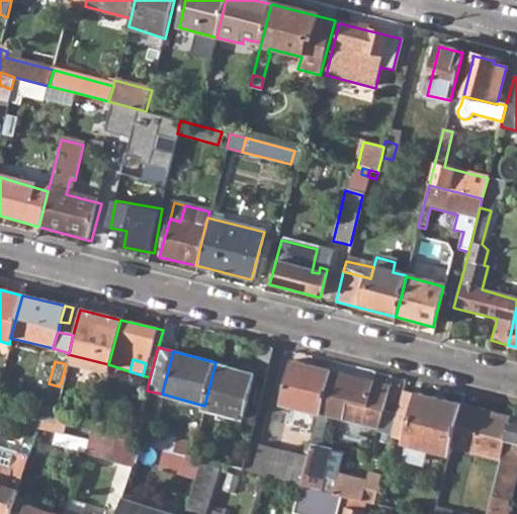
[(204,408),(242,417),(254,375),(254,372),(244,369),(242,370),(216,362),(204,406),(204,408)]
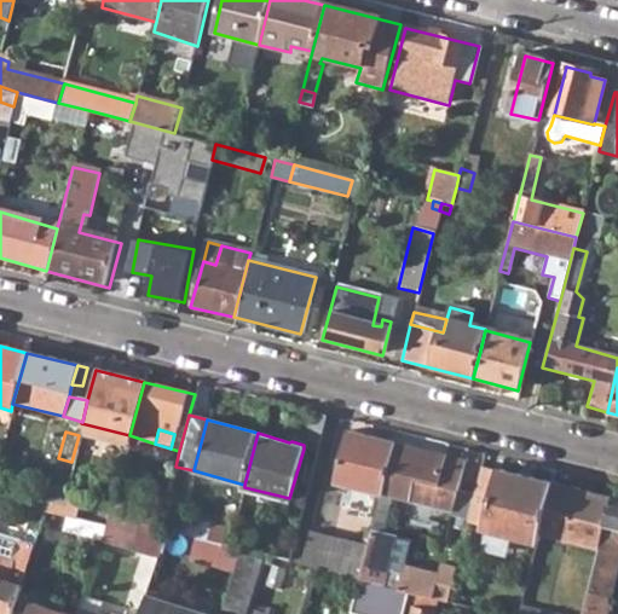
[(334,485),(379,496),(379,494),(392,445),(348,434),(334,485)]
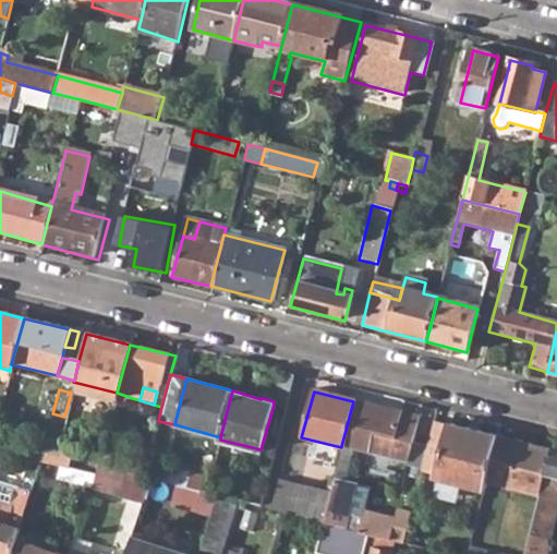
[(353,401),(341,446),(407,461),(416,418),(353,401)]
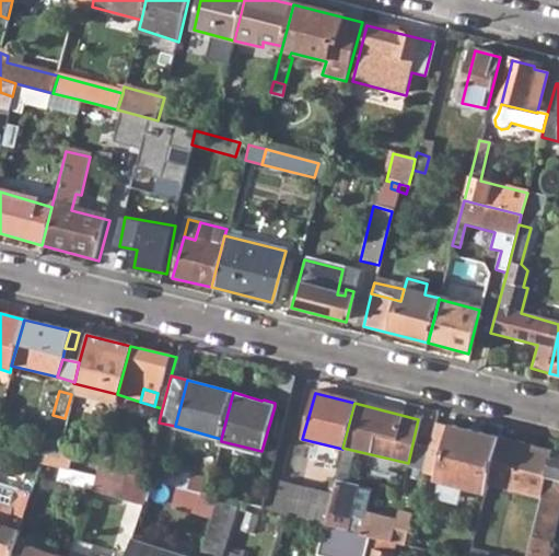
[(59,441),(65,418),(53,415),(46,438),(59,441)]
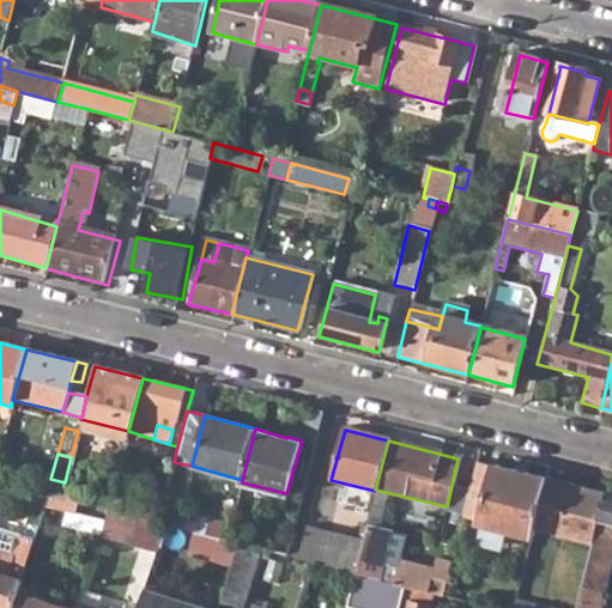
[(462,516),(479,521),(494,467),(476,462),(462,516)]
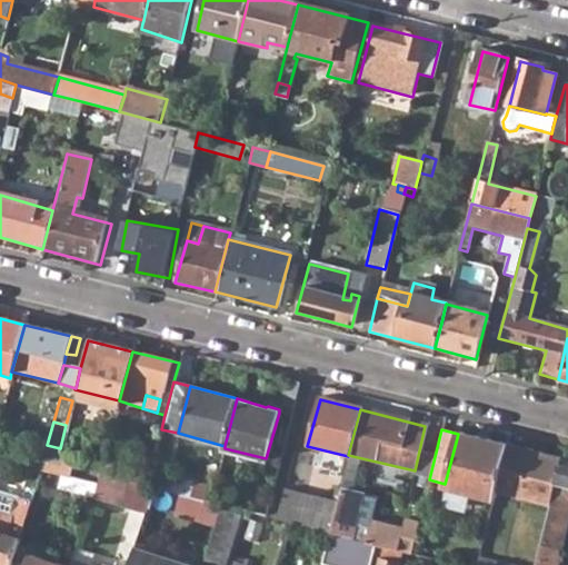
[(505,446),(458,434),(445,484),(444,487),(491,499),(492,494),(505,446)]
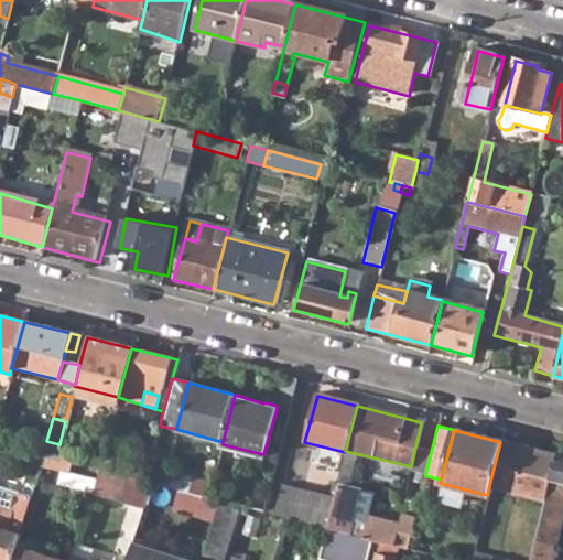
[(142,462),(150,464),(158,435),(151,432),(142,462)]
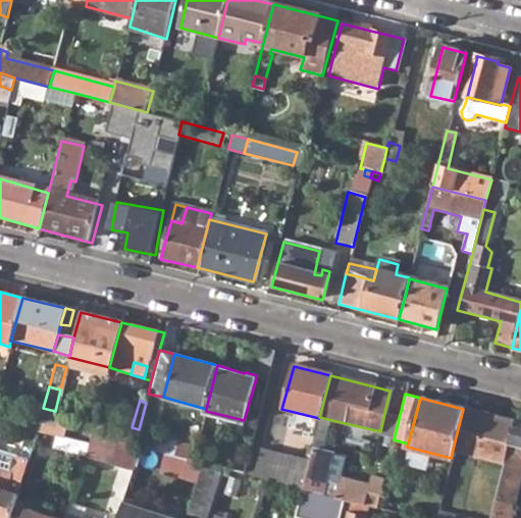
[(27,414),(52,421),(53,415),(29,408),(27,414)]
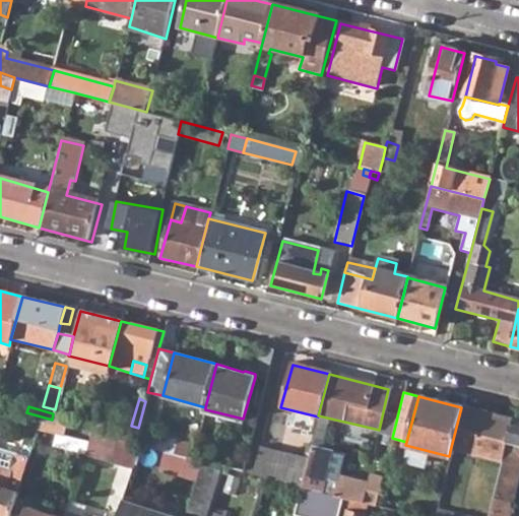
[(450,451),(502,464),(513,421),(461,407),(450,451)]
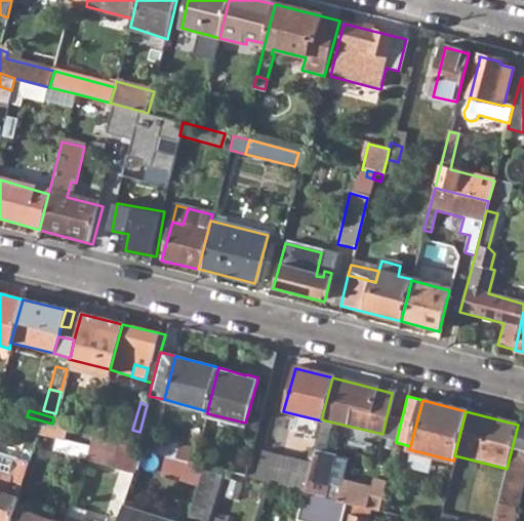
[(523,427),(518,425),(507,469),(496,505),(514,509),(523,471),(523,427)]
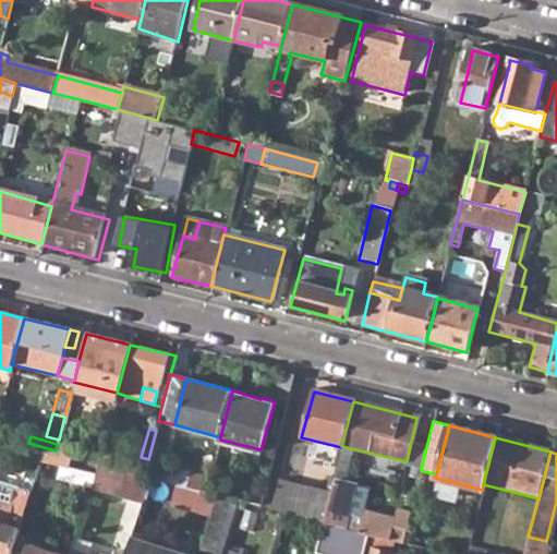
[(113,457),(106,459),(105,465),(125,469),(144,474),(146,466),(113,457)]
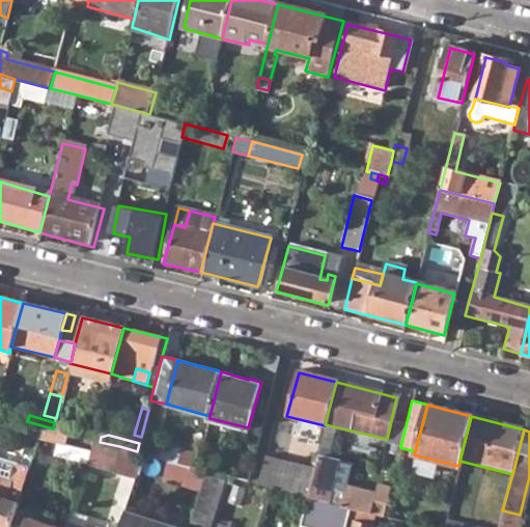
[(111,471),(119,446),(100,442),(93,440),(90,449),(86,463),(111,471)]
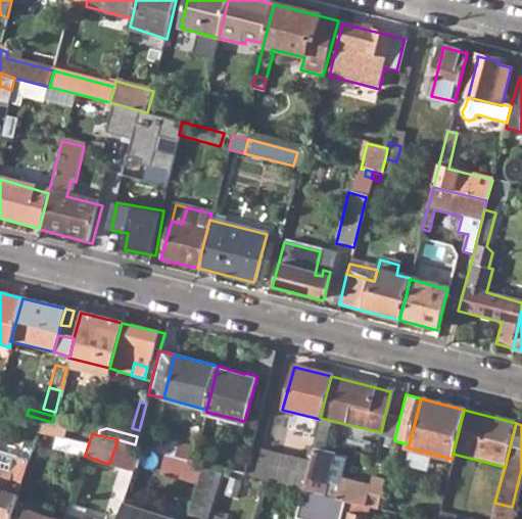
[(61,449),(85,456),(89,442),(64,436),(61,449)]
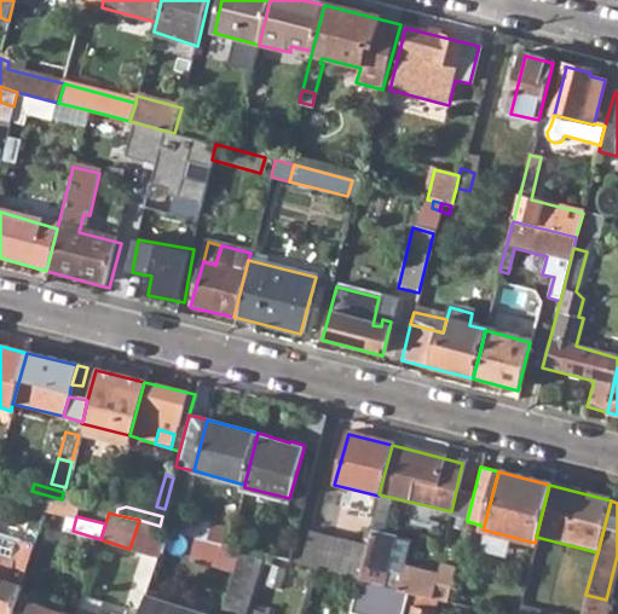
[(177,531),(206,538),(211,523),(183,516),(177,531)]
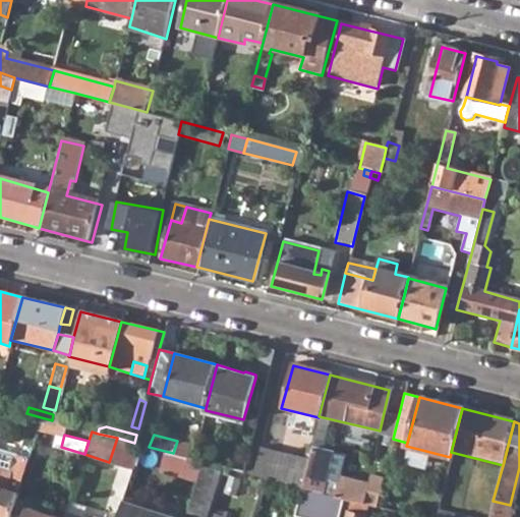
[(196,445),(177,441),(173,453),(193,459),(196,445)]
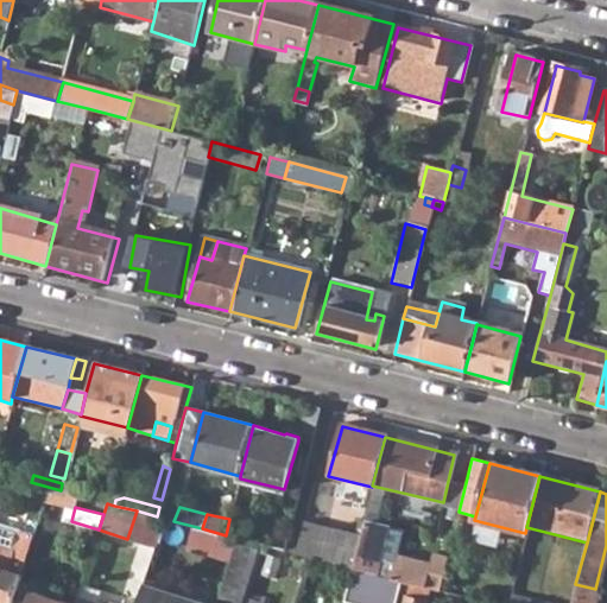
[(432,566),(396,557),(392,564),(379,560),(387,528),(362,522),(359,538),(356,548),(351,569),(356,570),(378,576),(400,582),(405,583),(411,585),(429,589),(438,591),(446,560),(436,558),(432,566)]
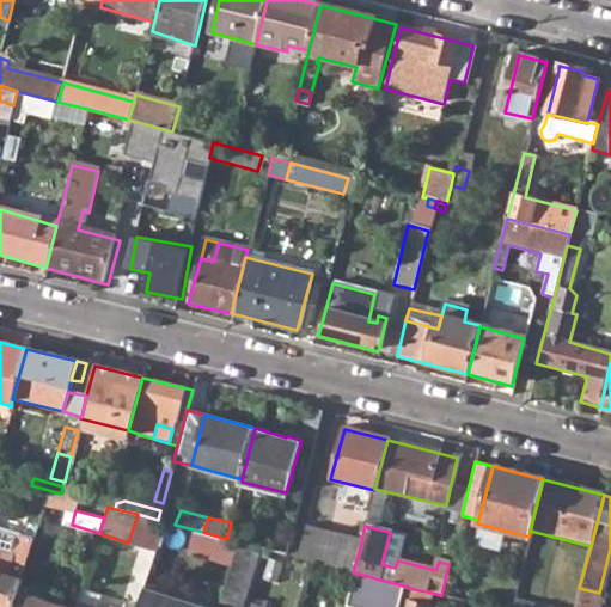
[(359,552),(361,541),(304,528),(297,557),(353,572),(359,552)]
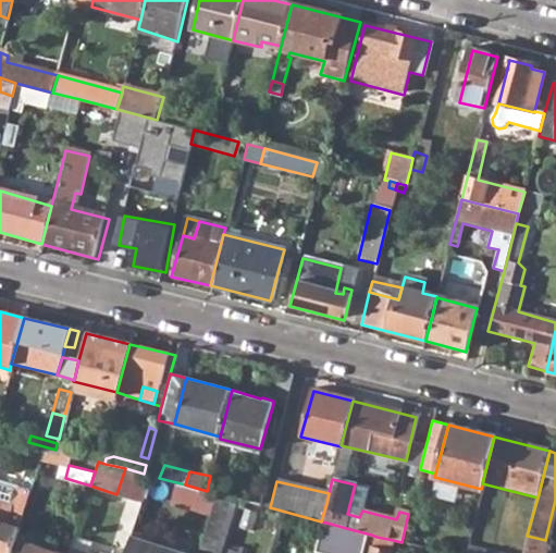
[(0,551),(3,552),(10,552),(11,549),(14,542),(15,536),(28,492),(0,483),(0,551)]
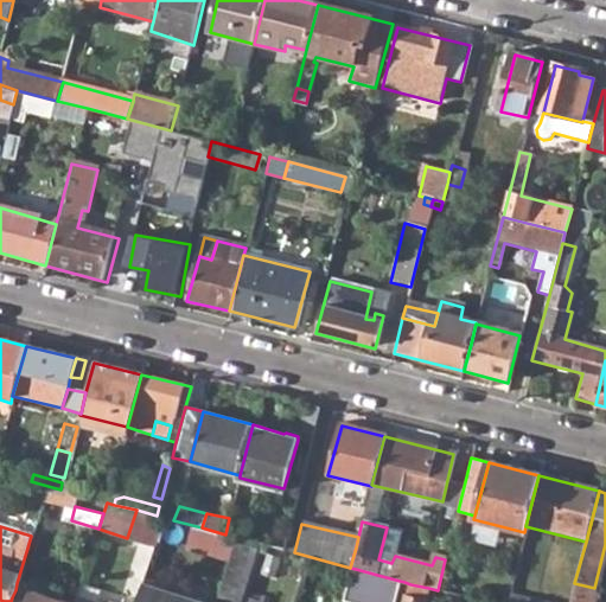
[(401,531),(387,527),(378,559),(391,563),(395,556),(401,531)]
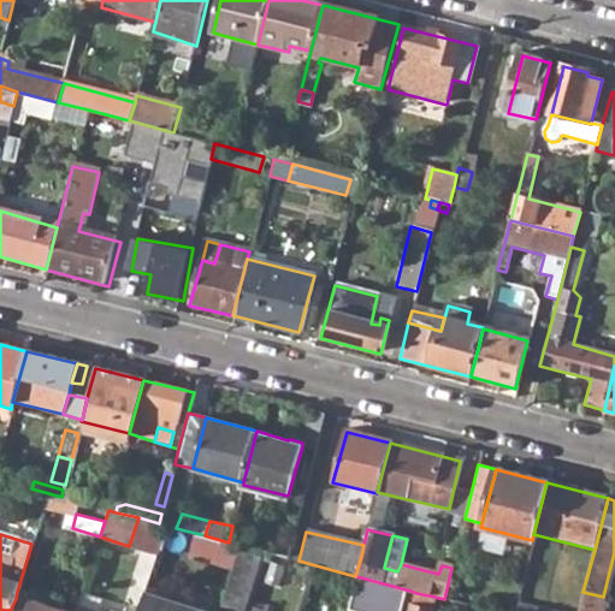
[(219,607),(230,610),(242,610),(260,559),(267,562),(271,553),(238,545),(219,607)]
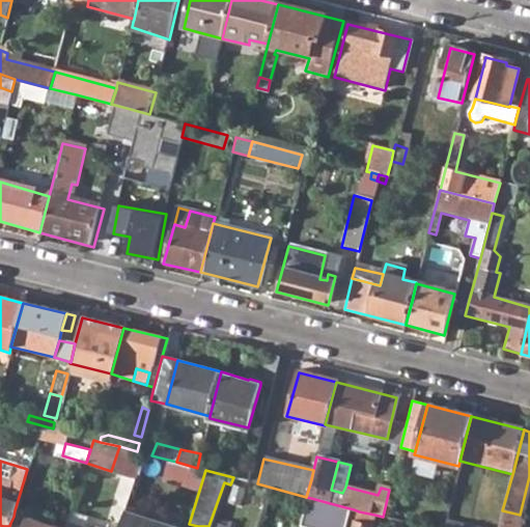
[(350,508),(330,503),(311,498),(303,526),(347,526),(354,509),(350,508)]
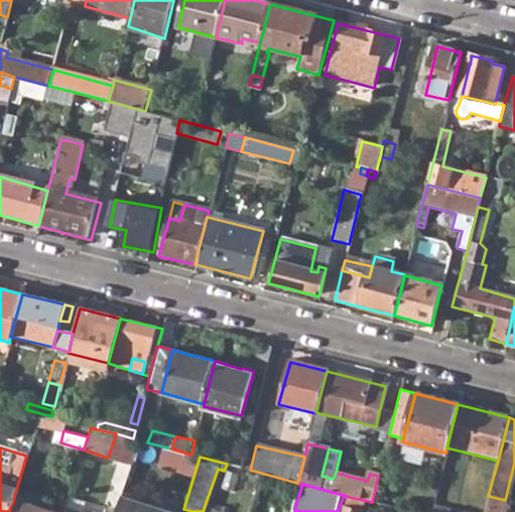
[(164,511),(121,497),(116,511),(164,511)]
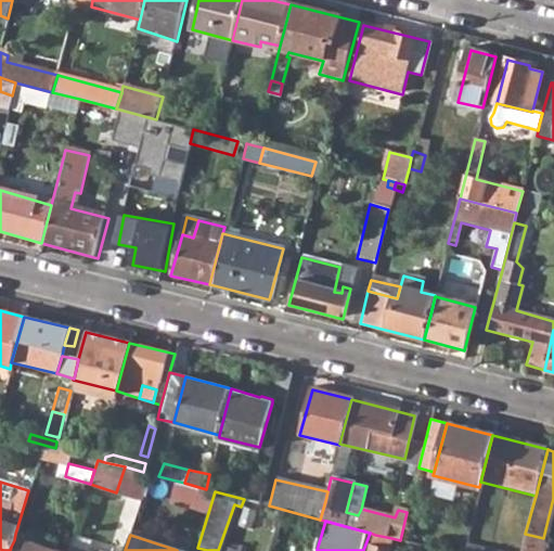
[(387,550),(391,538),(375,535),(371,550),(387,550)]
